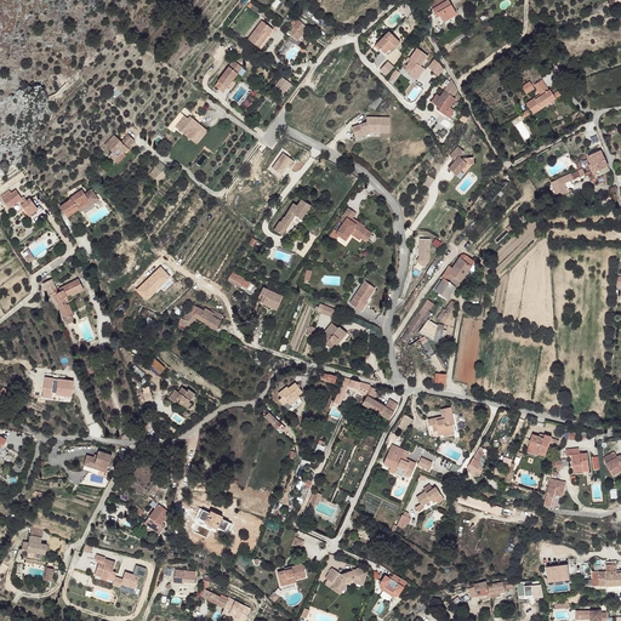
[(449,0),(446,0),(432,9),(437,17),(439,16),(444,21),(450,17),(448,15),(456,10),(449,0)]
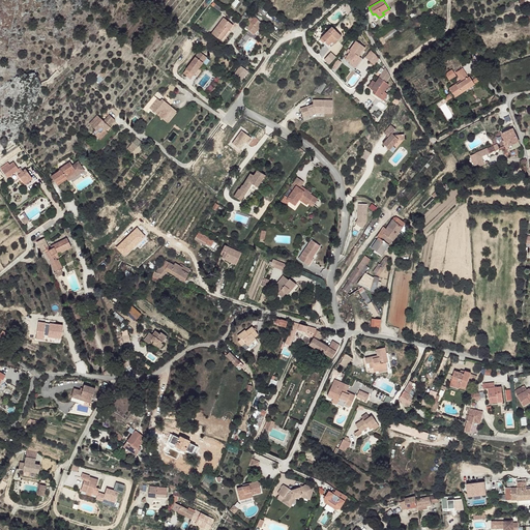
[(234,24),(225,17),(212,32),(221,38),(229,28),(230,29),(234,24)]
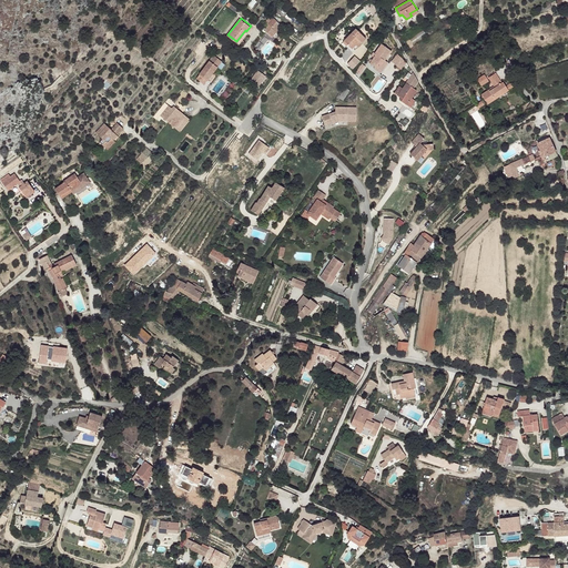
[(282,23),(275,18),(270,24),(277,30),(282,23)]
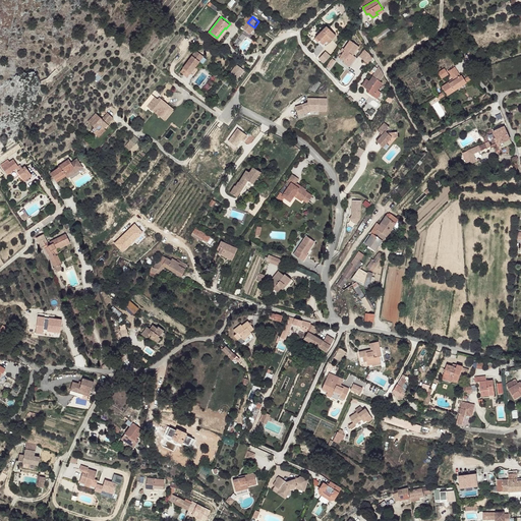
[(254,27),(247,22),(243,27),(250,34),(254,27)]
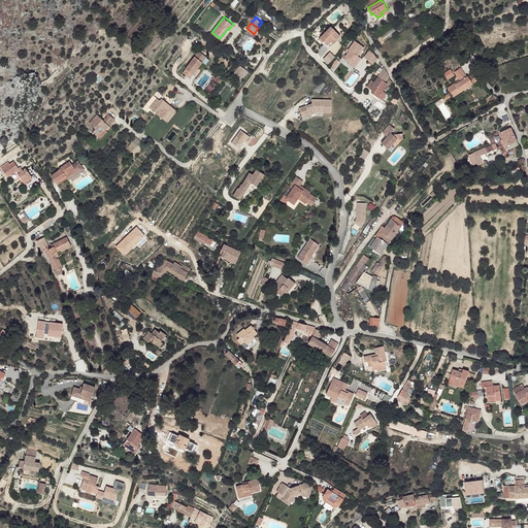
[(235,25),(233,24),(229,29),(228,28),(220,38),(223,41),(235,25)]
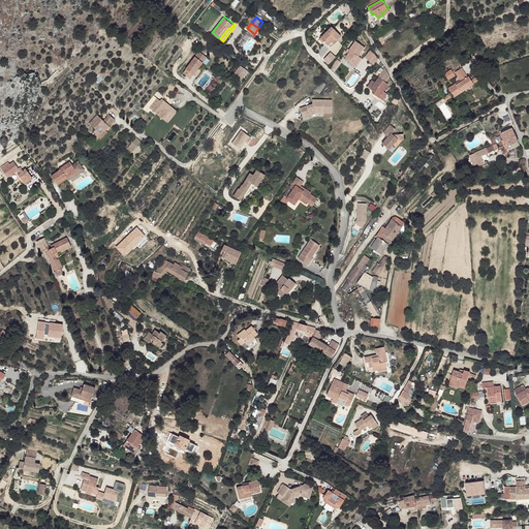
[(341,36),(333,27),(321,38),(329,45),(336,38),(337,39),(341,36)]
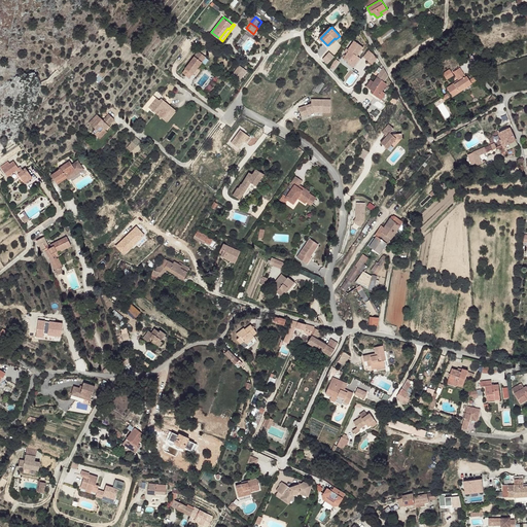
[(365,48),(356,41),(349,50),(351,50),(345,60),(354,66),(360,58),(359,57),(365,48)]
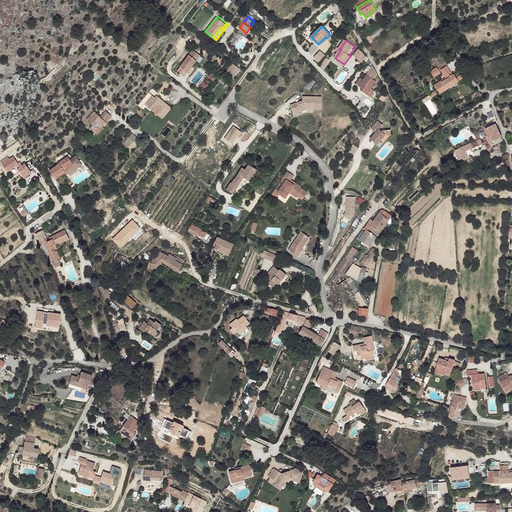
[(364,51),(359,48),(356,53),(360,56),(363,51),(364,51)]
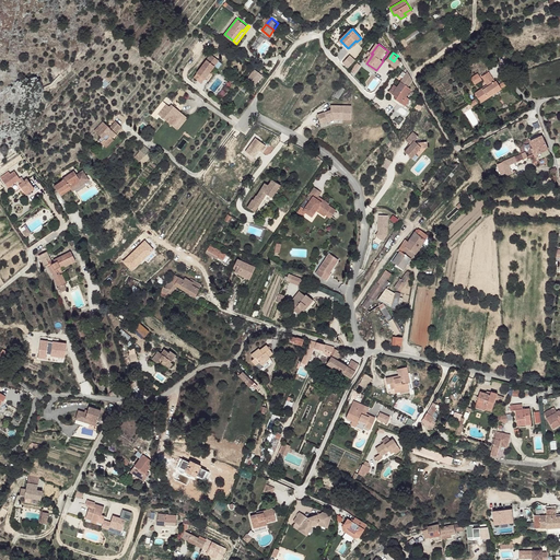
[(342,62),(348,67),(354,59),(349,54),(342,62)]
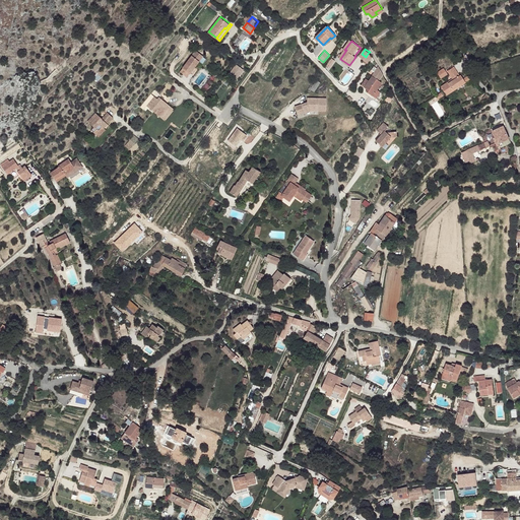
[(197,53),(181,74),(184,76),(187,73),(191,76),(204,59),(197,53)]
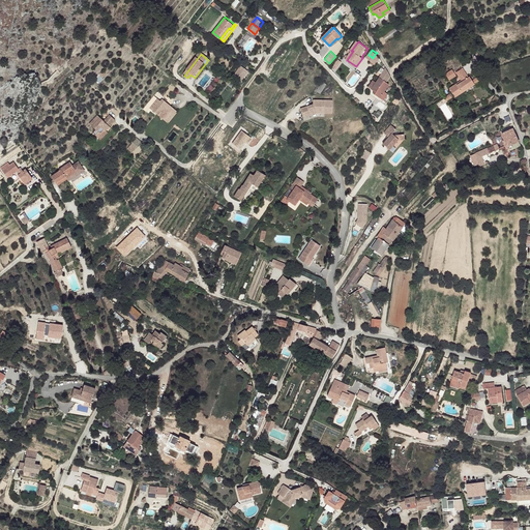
[(241,80),(248,70),(240,64),(233,75),(241,80)]
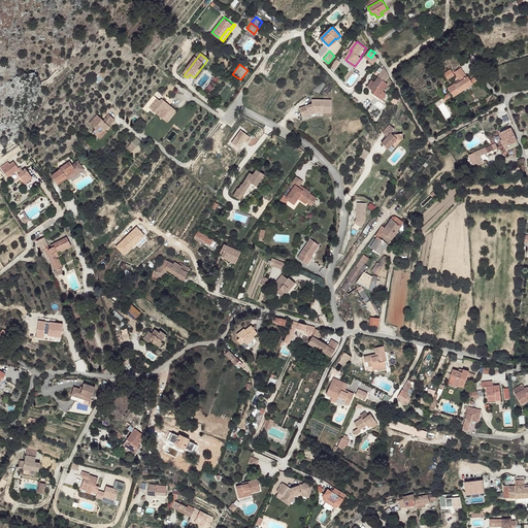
[(448,88),(454,97),(480,79),(477,76),(476,77),(475,76),(472,77),(473,78),(471,80),(469,76),(467,76),(462,67),(456,71),(461,79),(448,88)]
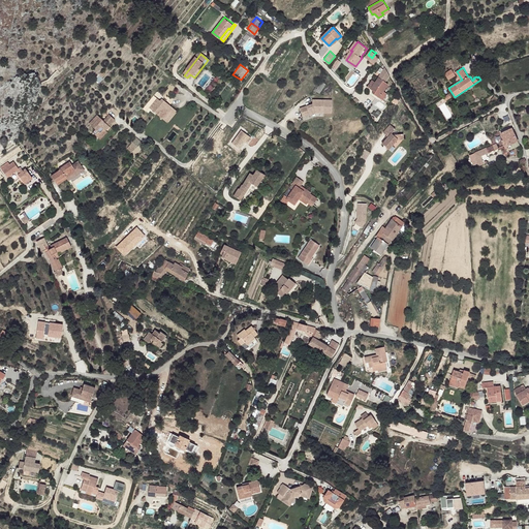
[(385,68),(379,79),(385,82),(390,74),(385,68)]
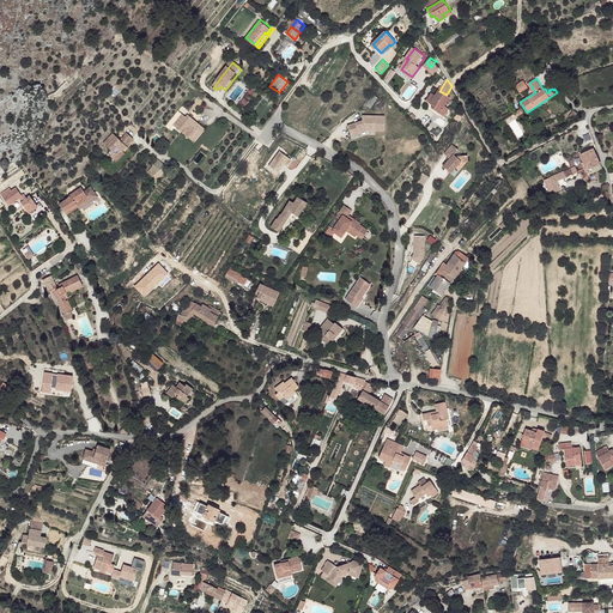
[(526,80),(517,86),(522,93),(530,87),(526,80)]
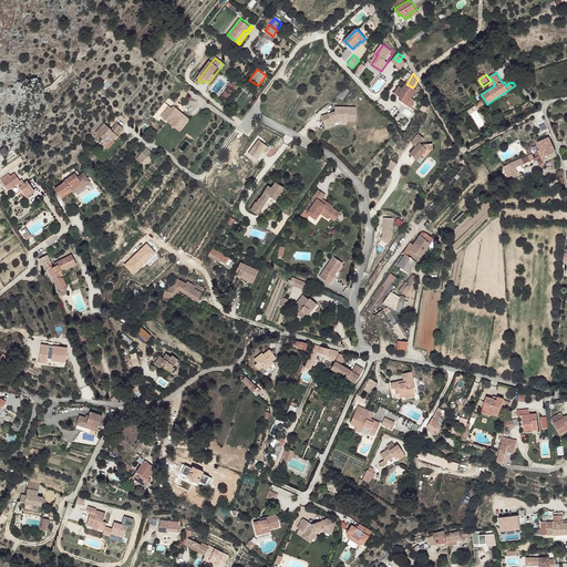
[(413,88),(406,84),(403,89),(399,95),(402,98),(401,101),(412,107),(416,101),(413,99),(418,91),(413,88)]
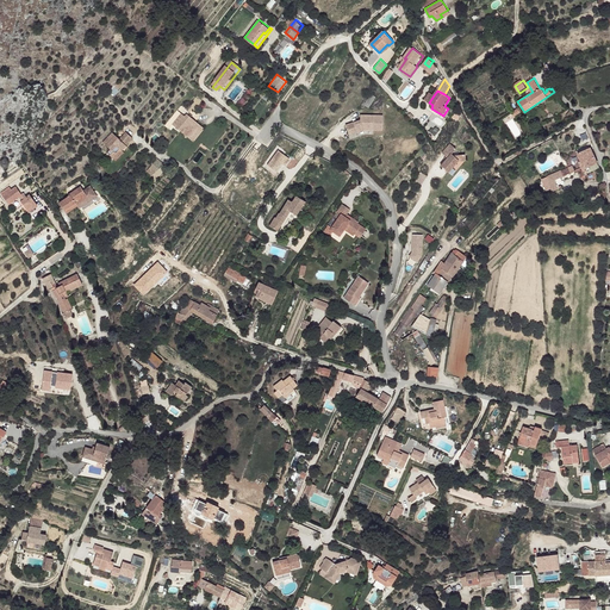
[(369,106),(374,95),(369,93),(365,105),(369,106)]
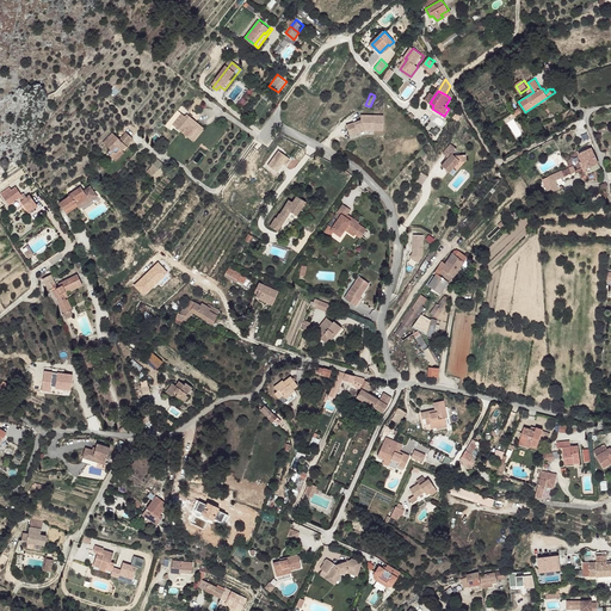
[(180,111),(167,125),(171,129),(174,124),(184,113),(180,111)]
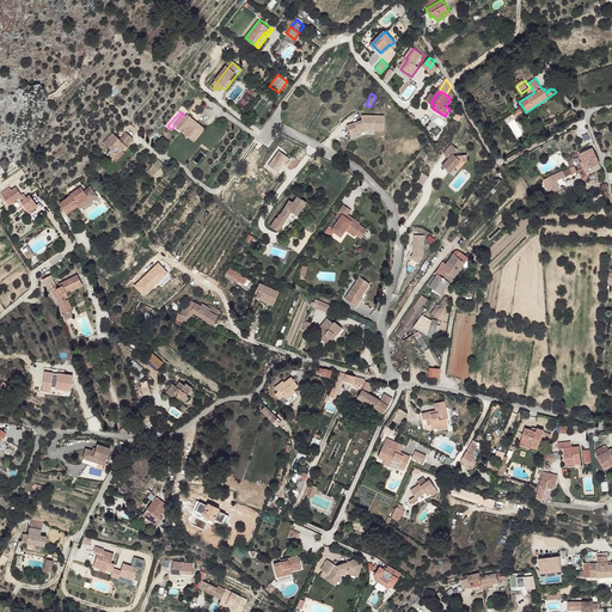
[(184,114),(175,124),(178,128),(189,115),(185,111),(184,114)]
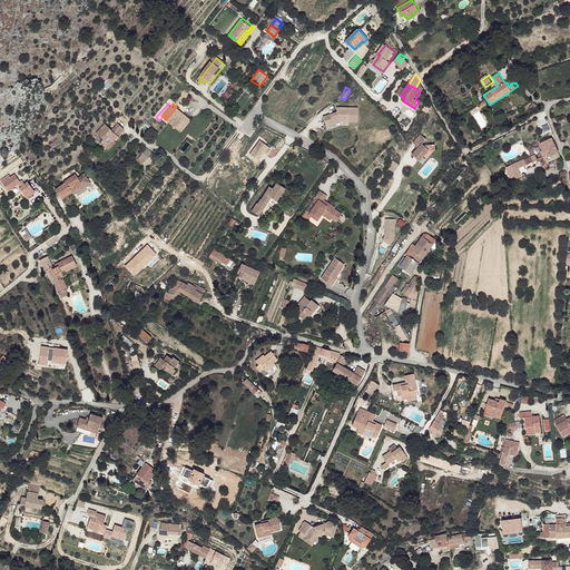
[(176,107),(166,119),(178,129),(188,117),(176,107)]
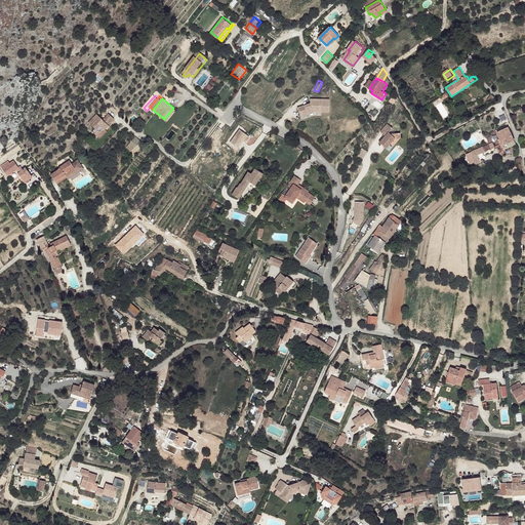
[(310,104),(297,108),(301,120),(314,116),(321,116),(321,112),(330,112),(329,99),(311,98),(310,104)]
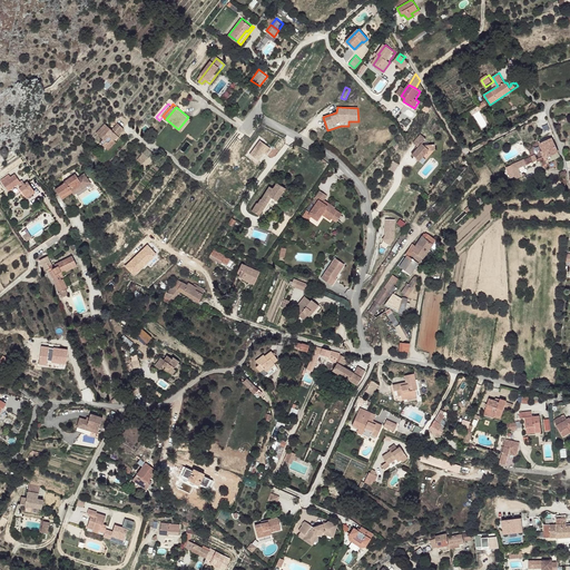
[(188,117),(178,129),(182,131),(192,119),(188,117)]
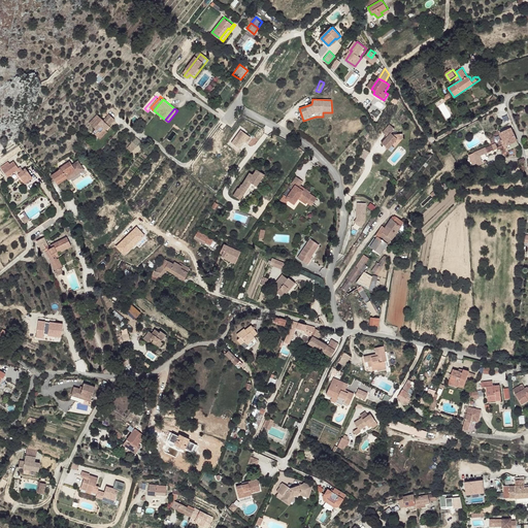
[(116,119),(110,114),(105,120),(98,114),(90,123),(97,129),(94,132),(99,136),(105,129),(106,129),(116,119)]
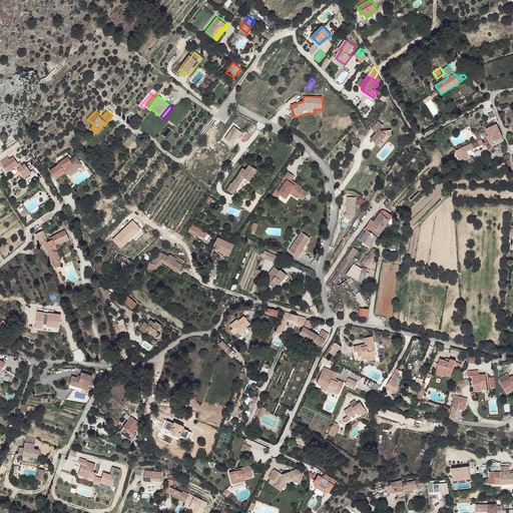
[(381,120),(374,128),(378,131),(372,138),(378,143),(386,134),(387,133),(384,131),(382,129),(386,125),(381,120)]
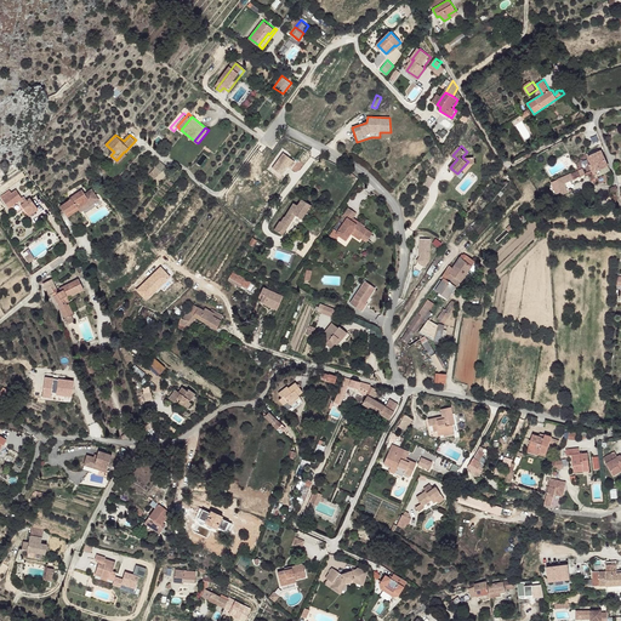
[(602,151),(588,157),(592,165),(593,166),(591,167),(594,176),(603,172),(600,170),(609,165),(602,151)]
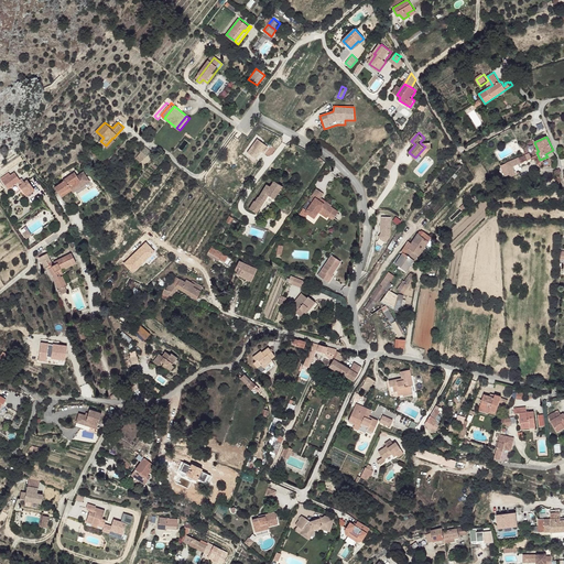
[(112,138),(106,145),(108,148),(116,140),(114,138),(112,138)]
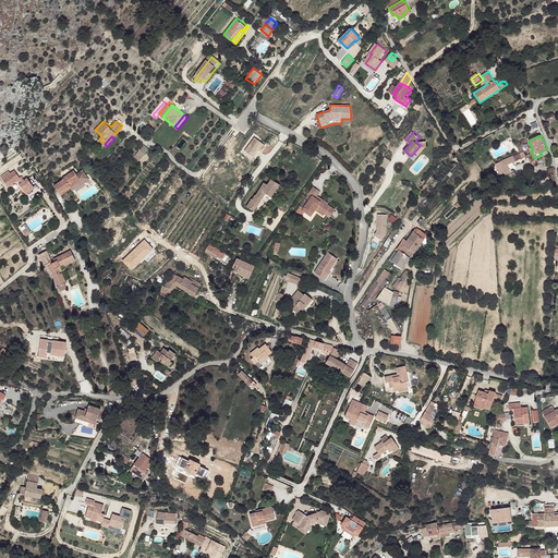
[(244,150),(257,157),(265,143),(253,136),(244,150)]
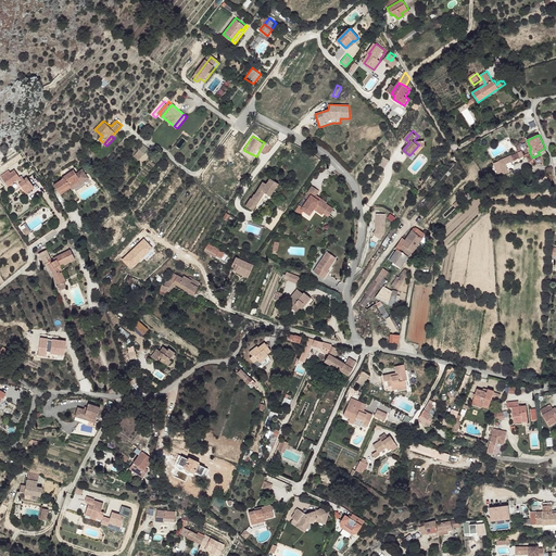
[(150,148),(144,144),(135,155),(140,160),(150,148)]
